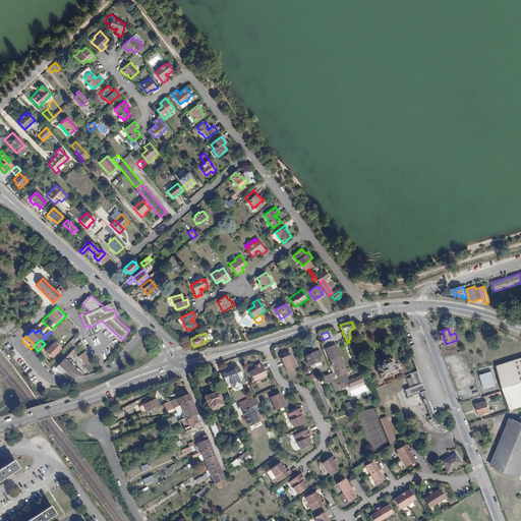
[(59,349),(53,343),(45,351),(52,357),(59,349)]
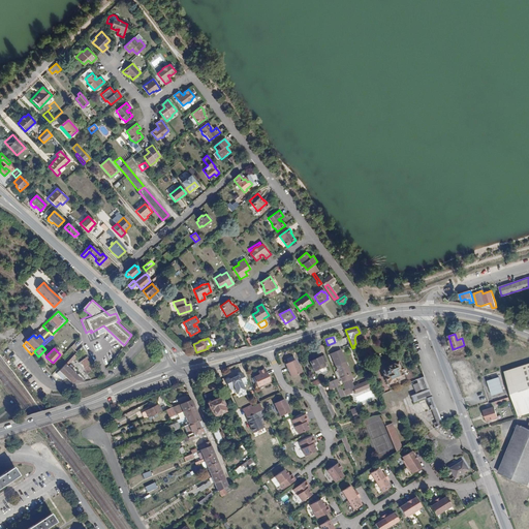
[(345,369),(349,368),(345,358),(341,359),(338,351),(330,354),(338,373),(346,370),(345,369)]
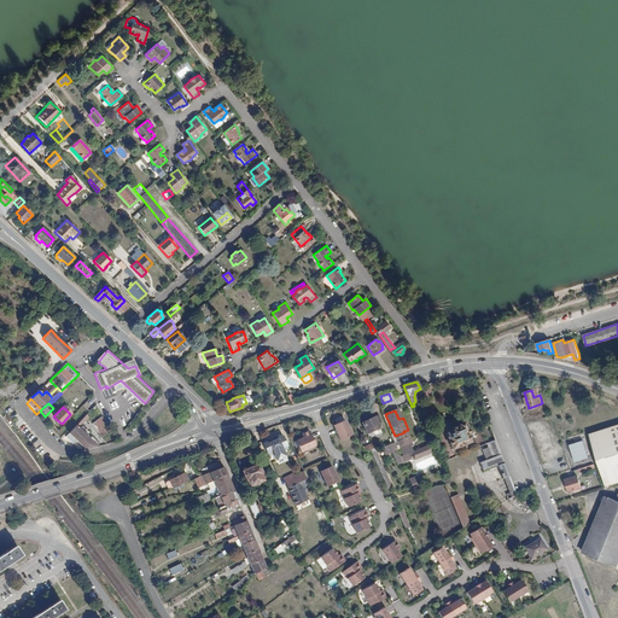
[(109,426),(100,412),(89,419),(99,432),(109,426)]
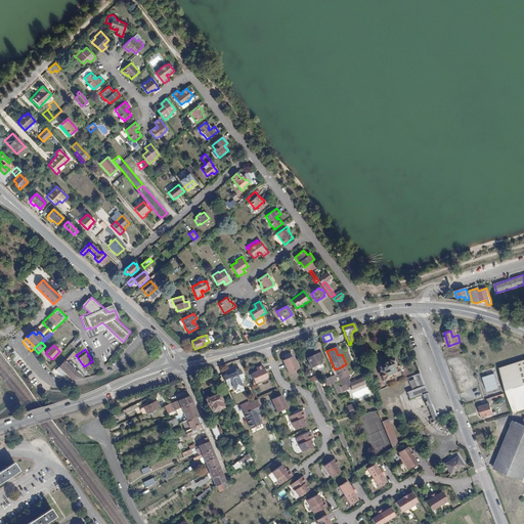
[(73,351),(58,367),(64,374),(72,380),(83,378),(82,377),(83,375),(78,368),(76,370),(74,368),(76,366),(70,361),(68,363),(67,362),(70,359),(75,353),(73,351)]
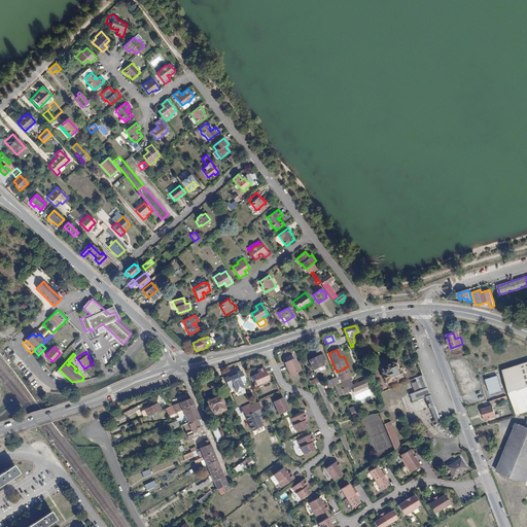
[(309,360),(314,372),(318,371),(319,373),(325,370),(322,362),(325,361),(322,354),(309,360)]
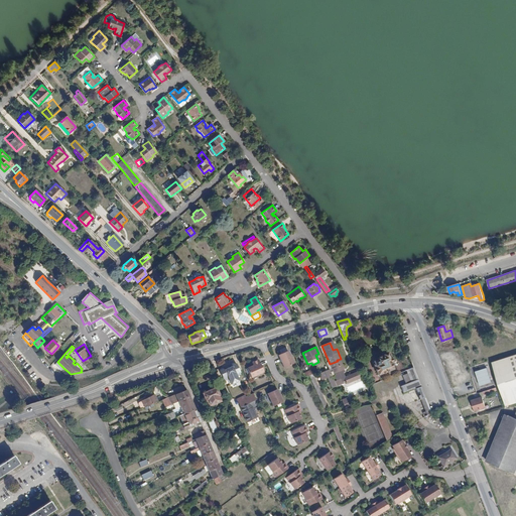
[(293,363),(288,351),(278,355),(284,368),(293,363)]
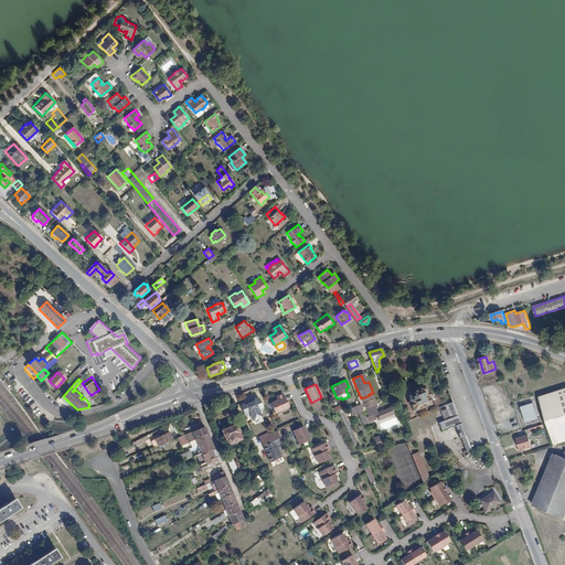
[(409,400),(413,411),(430,404),(429,403),(432,403),(426,386),(412,393),(412,394),(408,396),(409,400)]
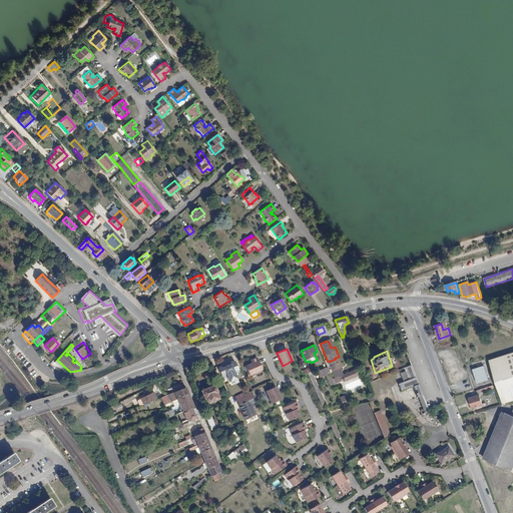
[(512,353),(489,361),(489,363),(512,355),(512,353)]
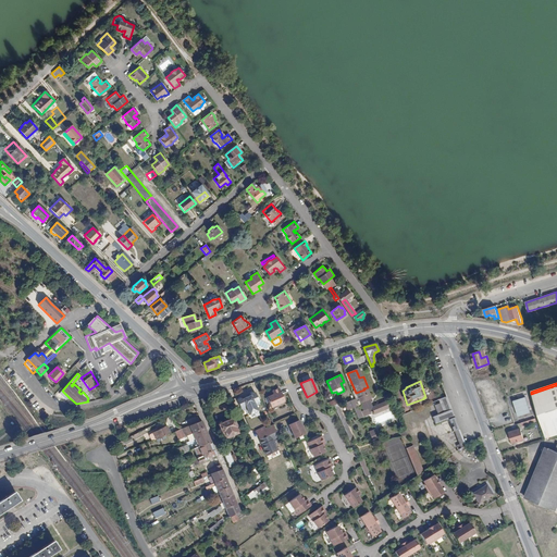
[(556,385),(531,394),(539,418),(556,411),(556,385)]
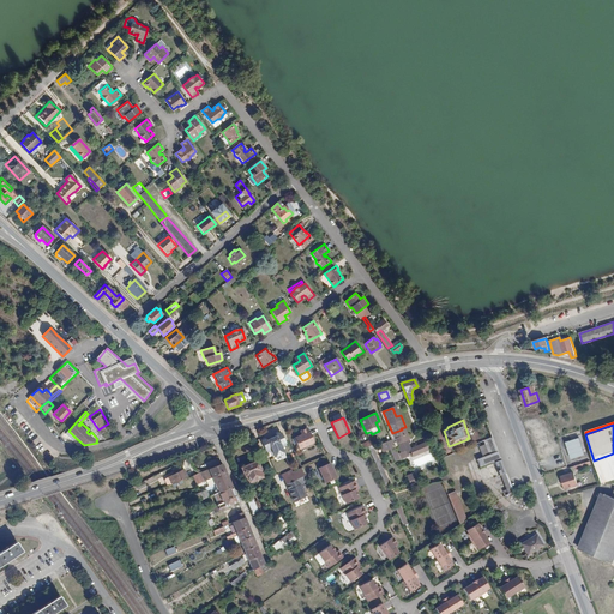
[(408,433),(405,427),(401,428),(402,429),(392,433),(395,439),(404,435),(408,433)]
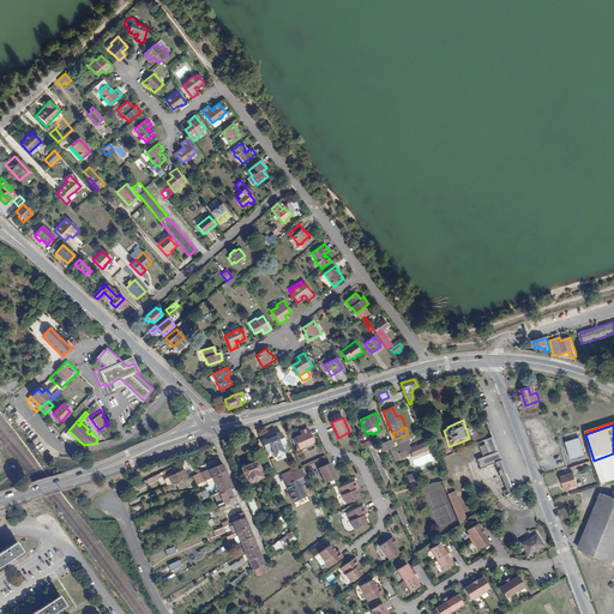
[(294,439),(299,450),(314,444),(307,428),(300,432),(301,435),(294,439)]
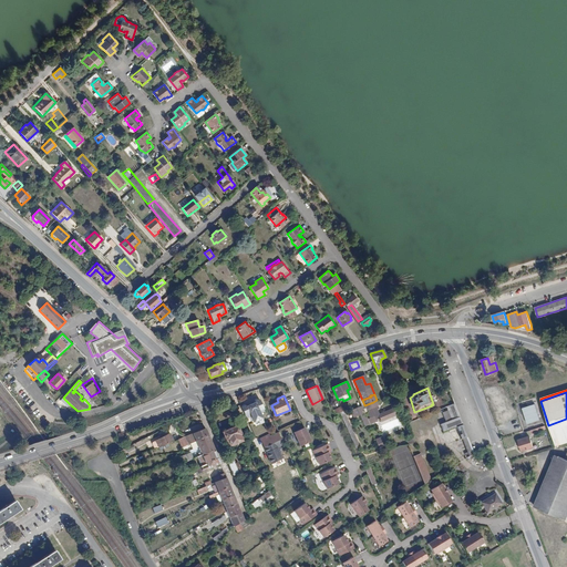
[(66,408),(70,404),(63,398),(60,400),(66,408)]
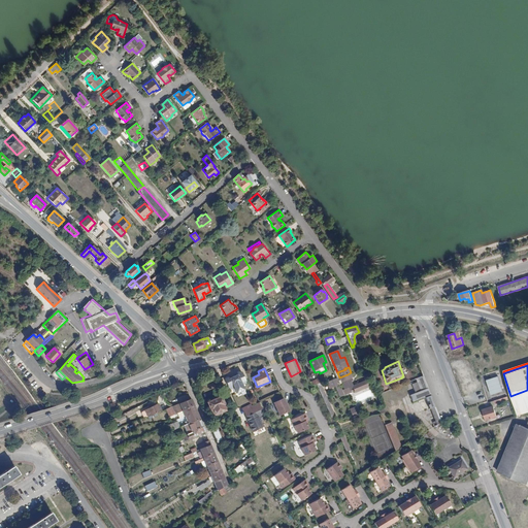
[(240,382),(240,384),(245,382),(244,380),(245,380),(241,371),(236,374),(237,375),(230,378),(230,377),(225,380),(228,387),(233,385),(240,382)]
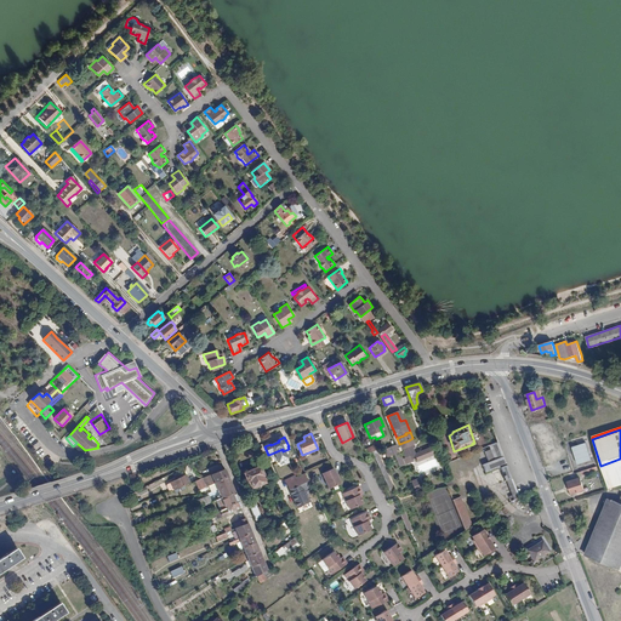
[(409,440),(399,444),(405,457),(415,454),(412,449),(412,448),(411,444),(410,444),(409,440)]
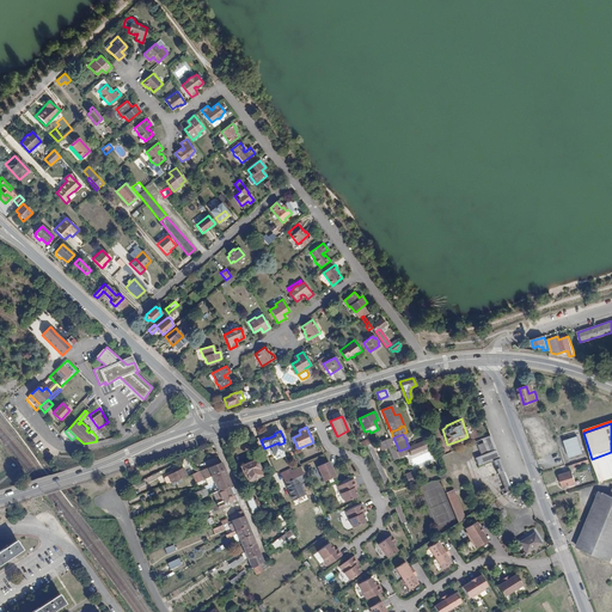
[(497,472),(505,470),(490,434),(483,438),(484,441),(477,445),(482,454),(476,457),(483,478),(497,472)]
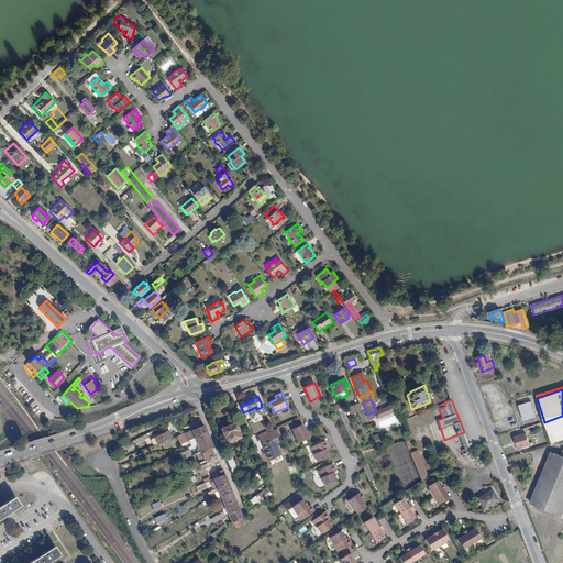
[(531,401),(518,406),(522,421),(536,418),(531,401)]
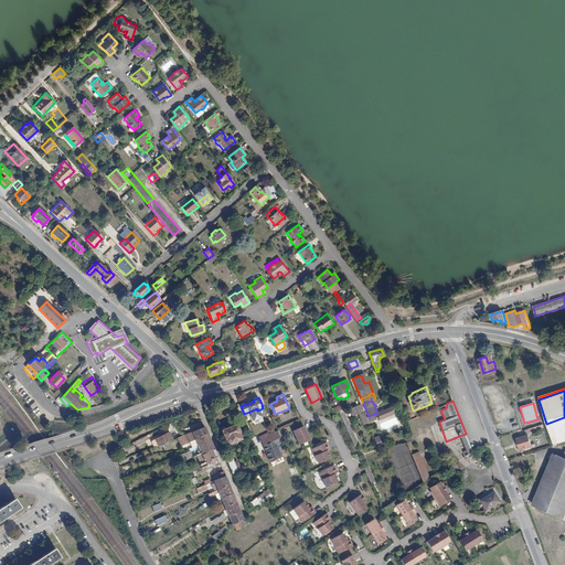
[(366,417),(361,405),(356,407),(364,425),(364,424),(369,423),(366,417)]
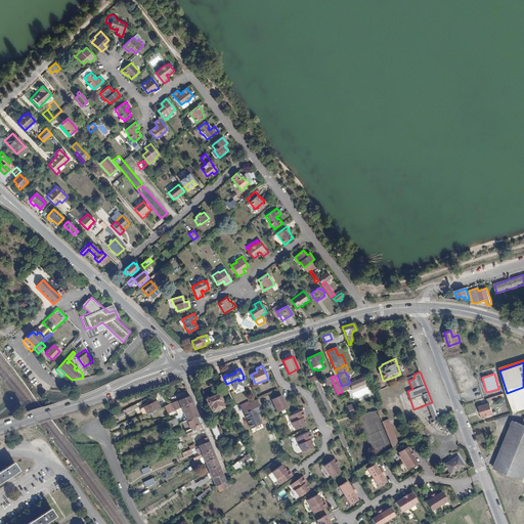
[(342,392),(342,393),(348,390),(348,389),(350,388),(351,390),(365,384),(363,378),(350,383),(342,386),(340,387),(342,392)]
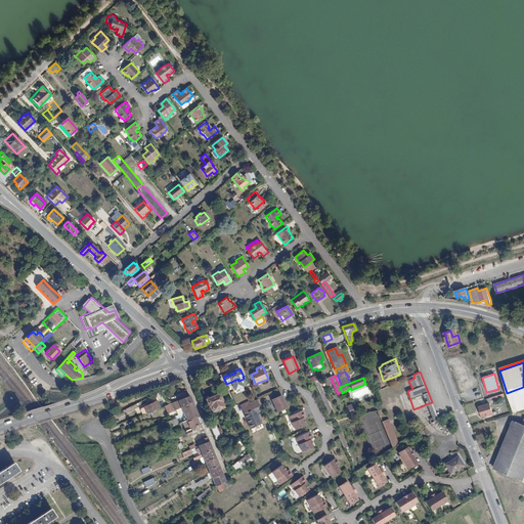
[(243,387),(238,381),(238,379),(231,382),(235,390),(243,387)]
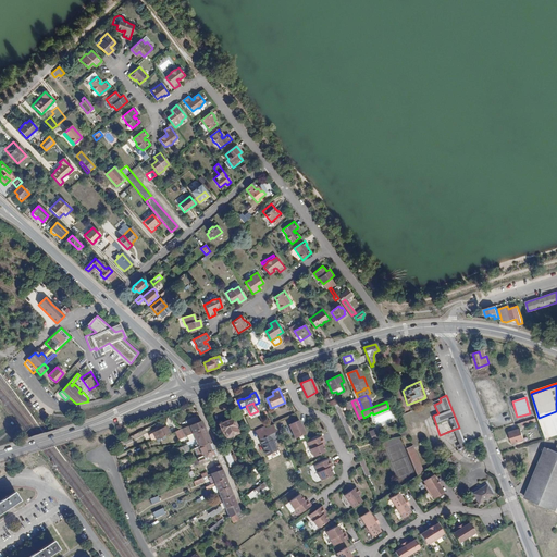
[(545,437),(556,433),(556,411),(539,418),(545,437)]
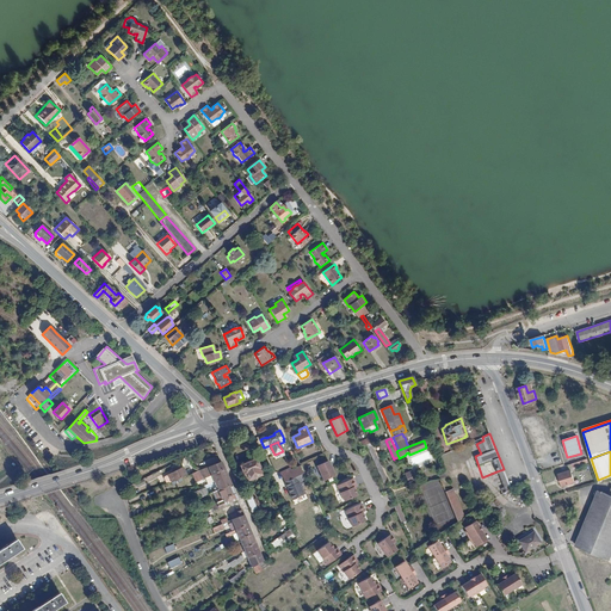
[(255,460),(241,466),(244,474),(245,474),(247,479),(248,480),(259,475),(260,473),(258,469),(259,468),(255,460)]
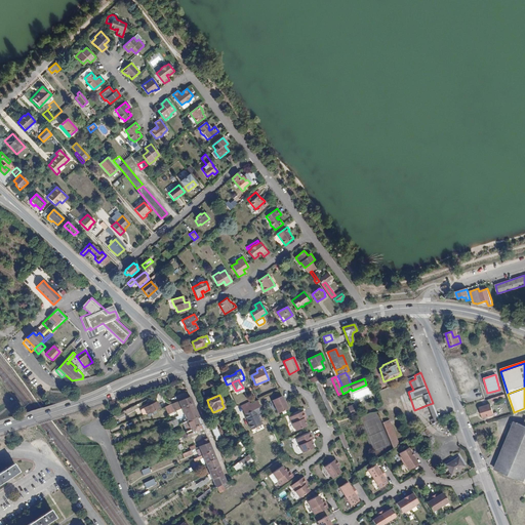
[(193,404),(191,398),(190,398),(189,397),(188,397),(186,398),(186,399),(187,400),(184,401),(183,400),(182,399),(179,400),(179,401),(179,402),(171,405),(170,405),(165,407),(168,415),(169,414),(168,413),(170,412),(171,413),(182,409),(193,404)]
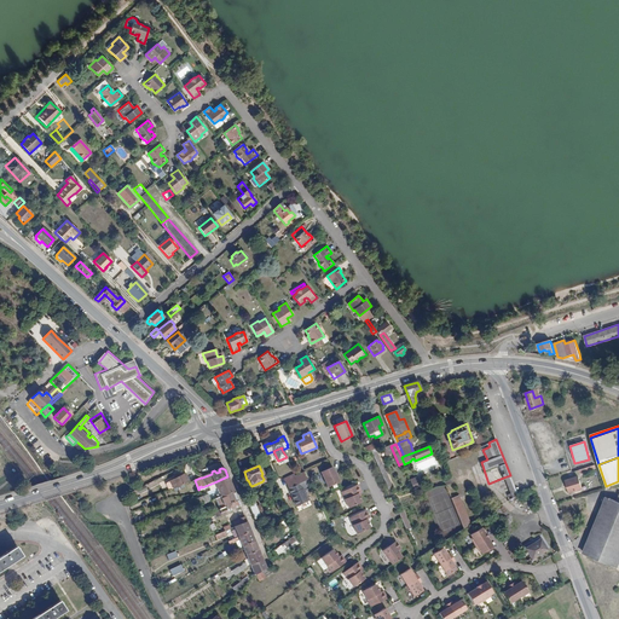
[(320,475),(328,490),(339,485),(331,469),(320,475)]
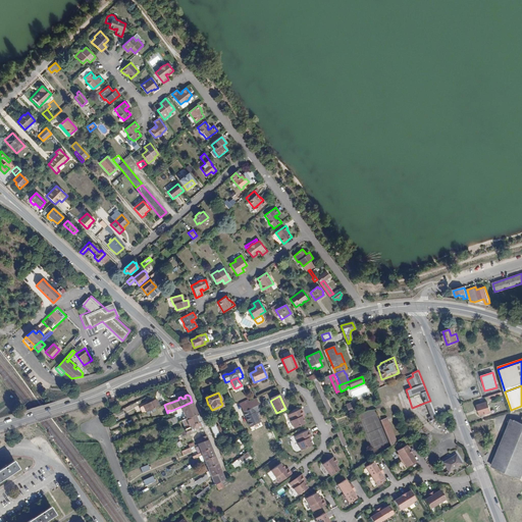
[(139,407),(142,414),(146,412),(159,407),(156,399),(150,401),(150,400),(147,401),(147,402),(142,404),(143,405),(140,406),(139,407)]
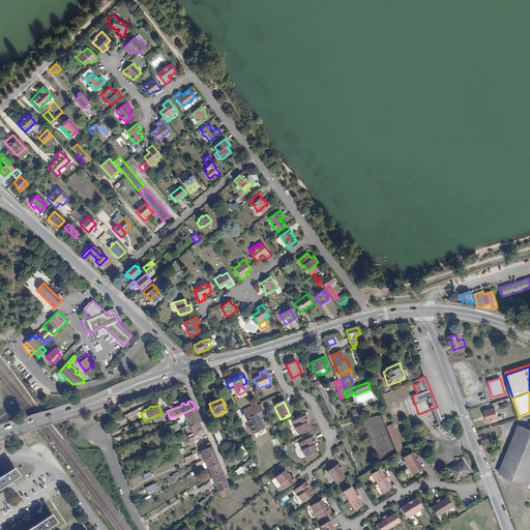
[(261,405),(251,409),(254,415),(255,415),(261,412),(263,411),(261,405)]
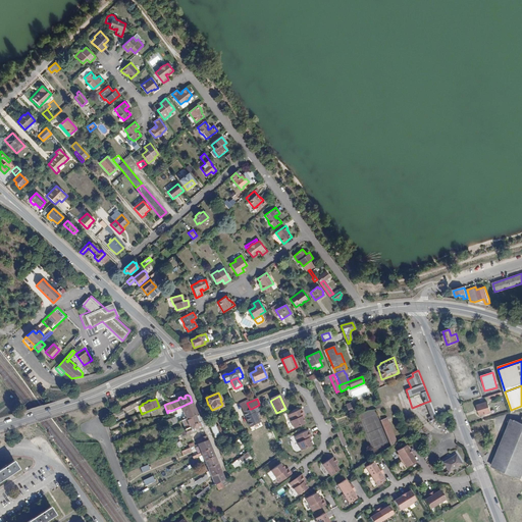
[(430,401),(424,403),(431,421),(435,418),(436,418),(430,401)]
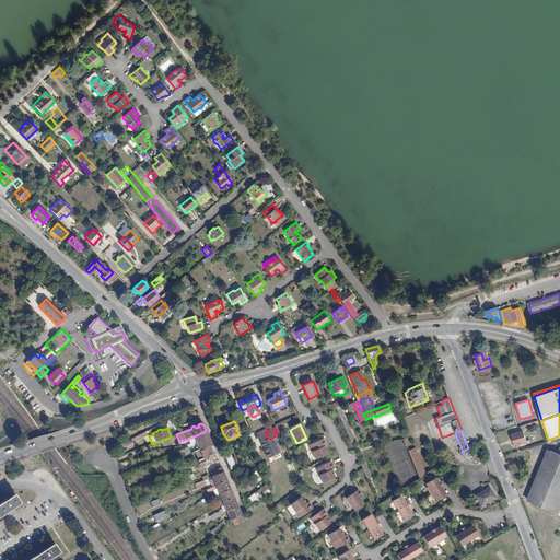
[(206,431),(194,436),(196,442),(208,436),(206,431)]
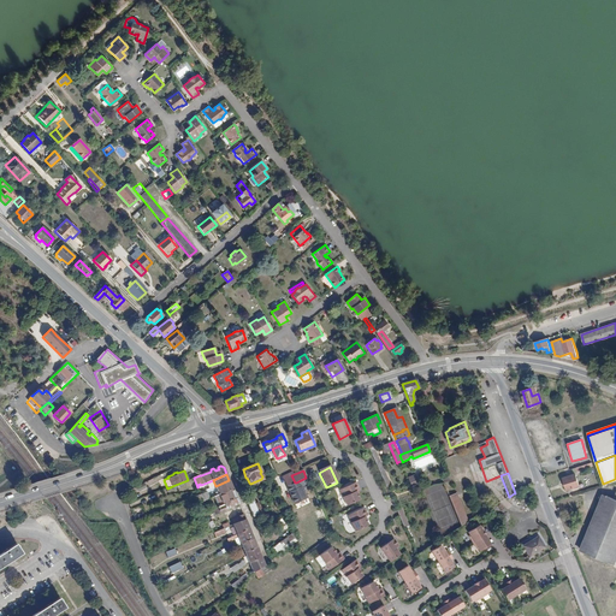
[(410,484),(416,481),(414,474),(407,478),(410,484)]
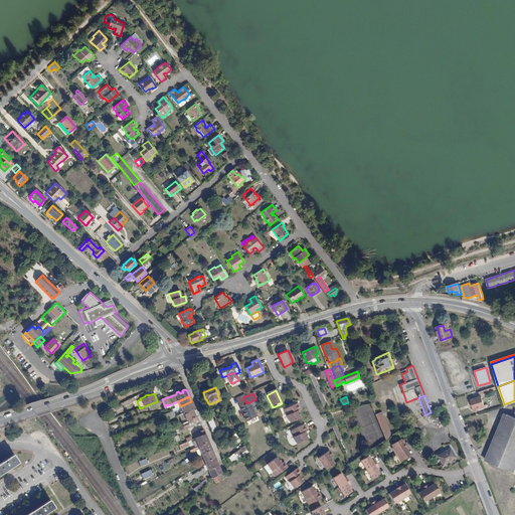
[(481,397),(471,400),(474,409),(484,406),(481,397)]
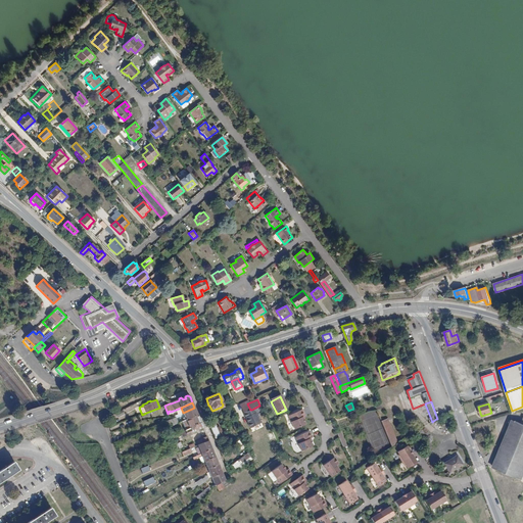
[(183,421),(197,415),(194,408),(183,413),(185,418),(182,419),(183,421)]
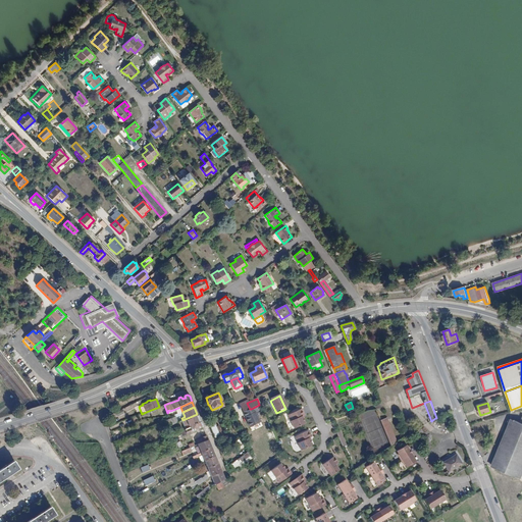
[(302,411),(288,417),(294,430),(305,425),(302,418),(305,417),(302,411)]
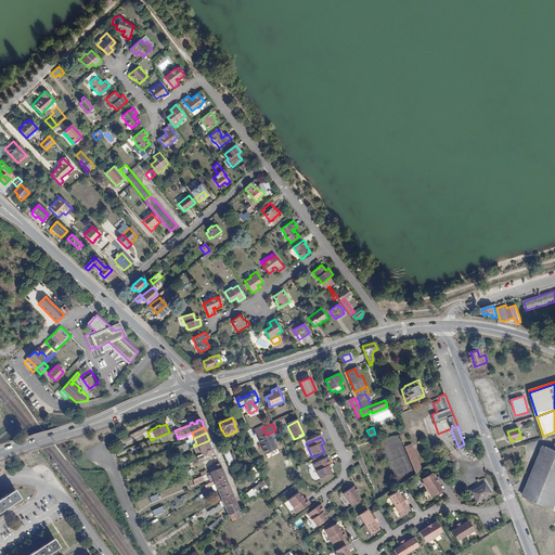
[(280,447),(276,439),(274,440),(272,438),(260,443),(266,454),(276,449),(280,447)]
